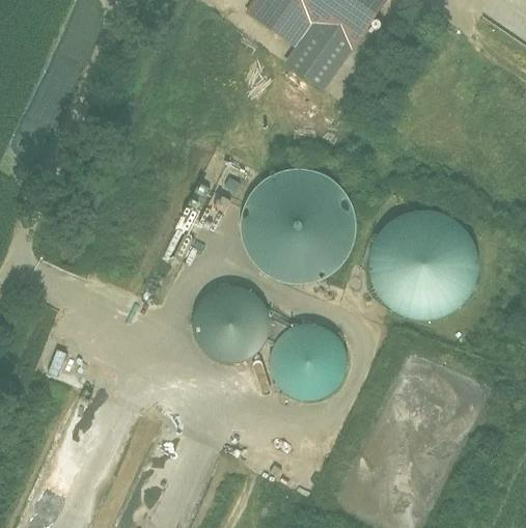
[(395,0),(283,0),(353,54),(395,0)]
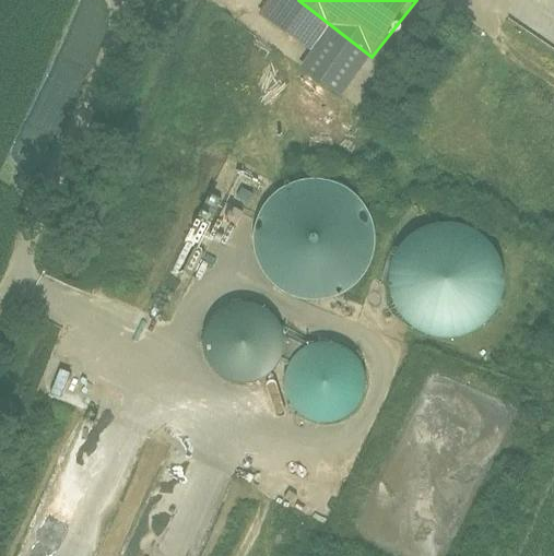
[(315,177),(303,178),(291,181),(283,185),(275,190),(268,198),(263,203),(259,210),(256,216),(254,225),(252,235),(252,244),(255,255),(258,264),(263,273),(269,281),(275,286),(285,293),(295,297),(305,299),(314,299),(325,299),(333,297),(340,294),(346,291),(354,285),(360,280),(366,271),(369,264),(373,258),(375,249),(376,240),(375,233),(374,222),(370,215),(367,208),(362,200),(356,193),(350,189),(344,185),(333,180),(325,178),(315,177)]
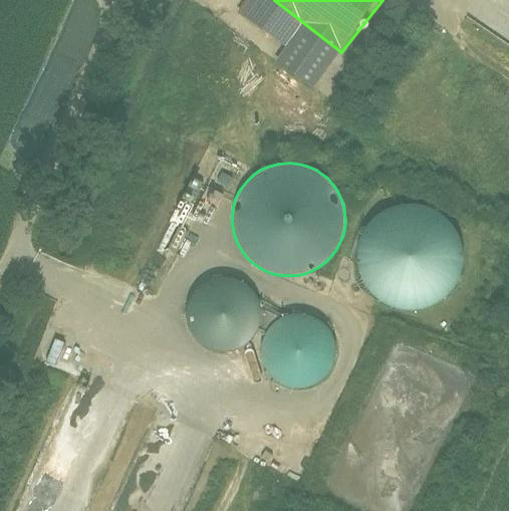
[(363,298),(463,304),(469,213),(369,207),(363,298)]
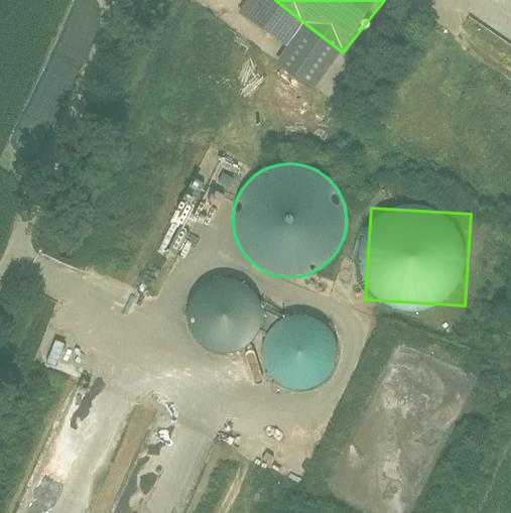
[(202,283),(198,286),(193,291),(190,296),(187,303),(186,310),(187,318),(189,325),(194,332),(199,337),(205,342),(213,345),(221,346),(227,345),(233,344),(237,342),(241,340),(246,336),(249,332),(252,327),(254,322),(256,315),(256,309),(255,302),(253,296),(249,290),(245,286),(241,283),(237,280),(231,278),(225,277),(214,277),(209,279),(205,281),(202,283)]
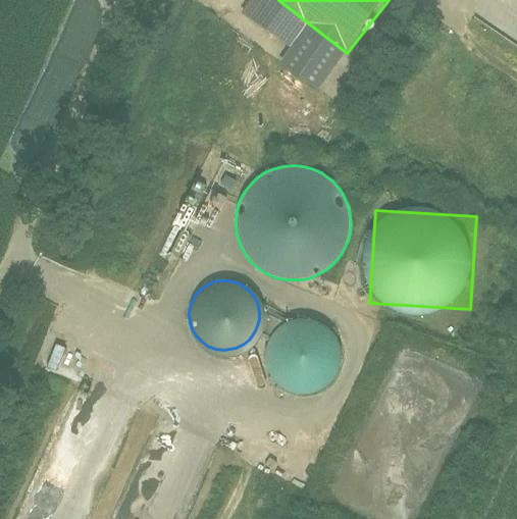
[(279,326),(276,329),(273,332),(270,339),(267,345),(266,351),(266,357),(266,362),(269,369),(272,377),(275,380),(280,385),(286,388),(291,391),(298,393),(305,394),(317,392),(322,388),(327,386),(330,383),(333,380),(337,375),(341,369),(342,365),(343,358),(343,353),(342,347),(341,342),(339,338),(337,334),(334,331),(333,329),(330,326),(328,324),(324,322),(321,320),(316,318),(312,317),(306,317),(302,317),(299,317),(296,318),(292,319),(289,320),(283,323),(279,326)]
